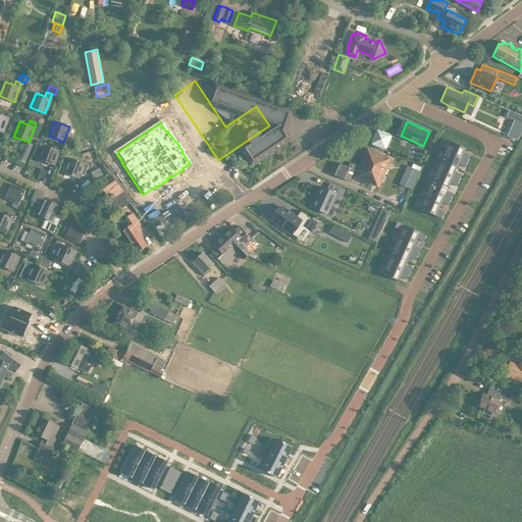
[(371,143),(384,148),(384,149),(389,135),(376,129),(371,143)]
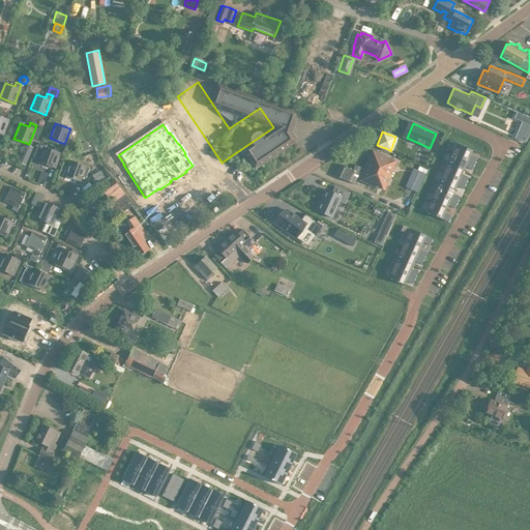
[(38,142),(32,156),(39,158),(38,162),(54,167),(57,157),(60,158),(64,149),(55,146),(54,150),(45,147),(46,145),(38,142)]
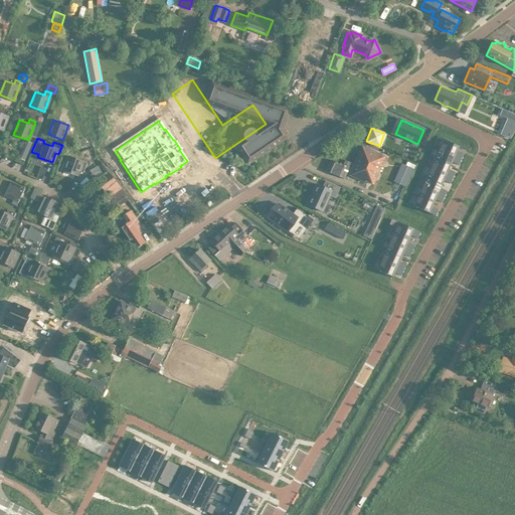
[(83,138),(77,140),(80,147),(86,145),(83,138)]
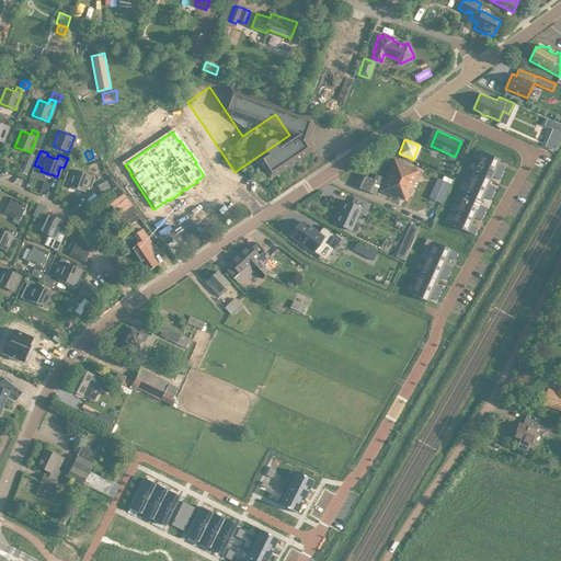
[(482,151),(478,162),(502,173),(504,167),(497,163),(500,159),(482,151)]
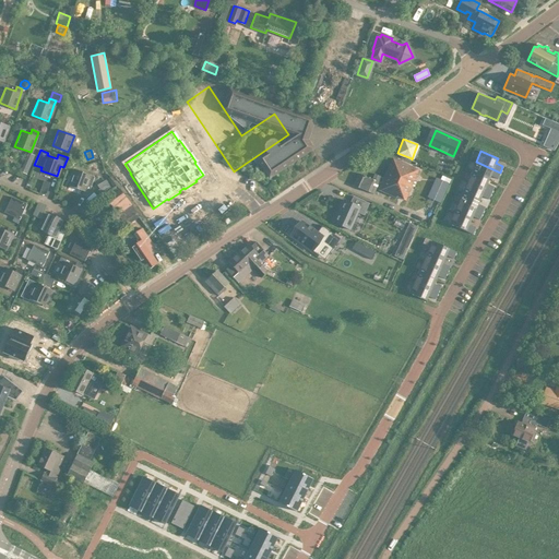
[(380,183),(379,186),(378,188),(378,190),(395,198),(396,197),(405,200),(418,169),(392,157),(381,182),(380,183)]
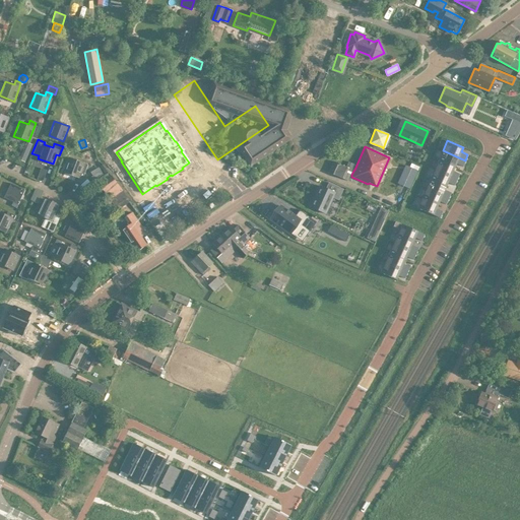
[(443,150),(439,159),(454,167),(456,163),(462,166),(465,160),(443,150)]
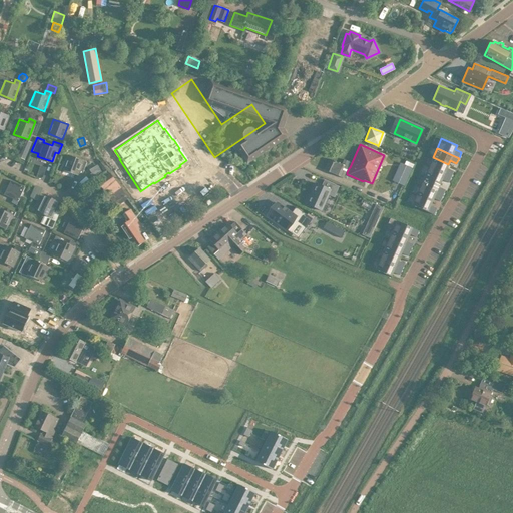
[(68,155),(63,169),(77,175),(78,172),(81,173),(86,161),(83,160),(68,155)]
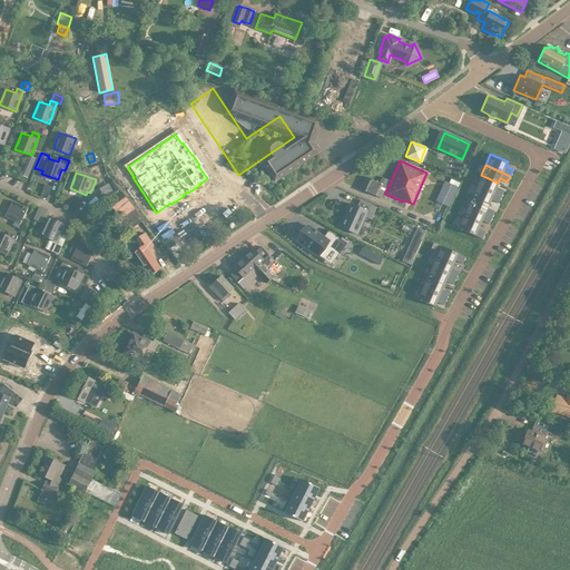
[(481,175),(475,185),(500,196),(503,190),(497,187),(498,183),(481,175)]
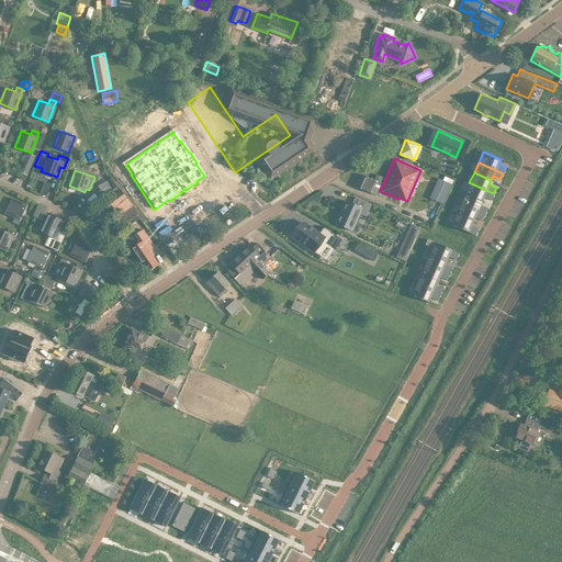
[(360,173),(355,186),(374,194),(382,177),(377,173),(373,179),(360,173)]
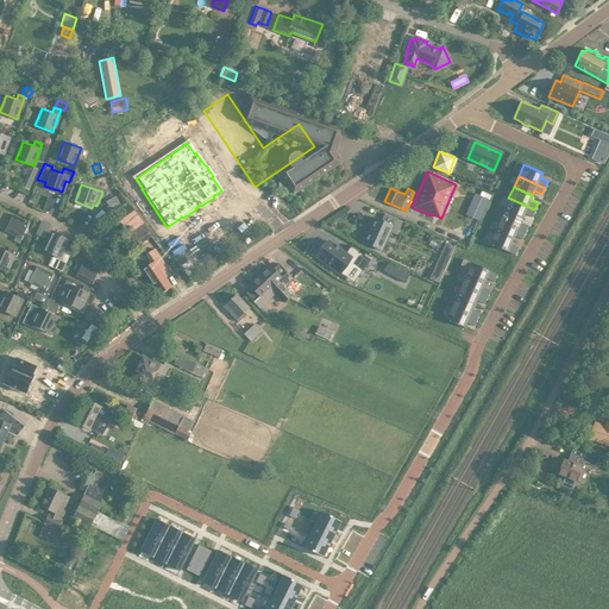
[(478,194),(471,209),(482,214),(488,199),(478,194)]
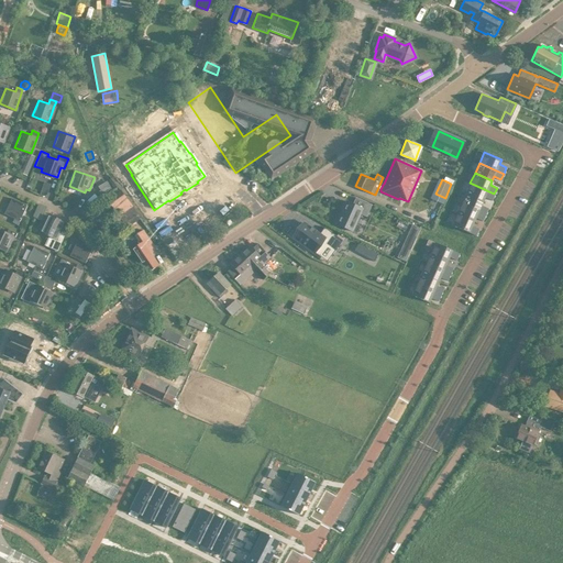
[(100,185),(105,191),(111,187),(107,180),(100,185)]
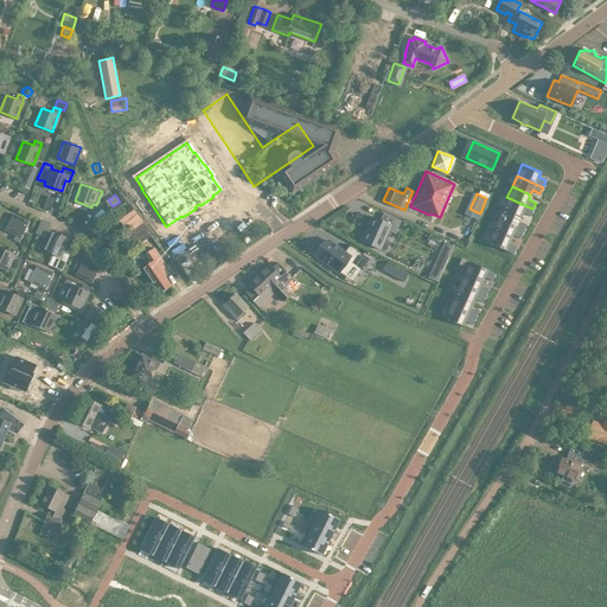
[(506,197),(502,209),(521,217),(523,212),(530,216),(532,209),(506,197)]
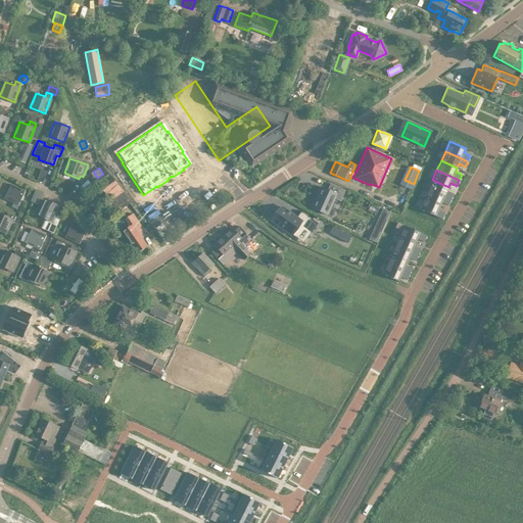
[(113,178),(102,186),(107,194),(111,199),(124,191),(120,186),(113,178)]
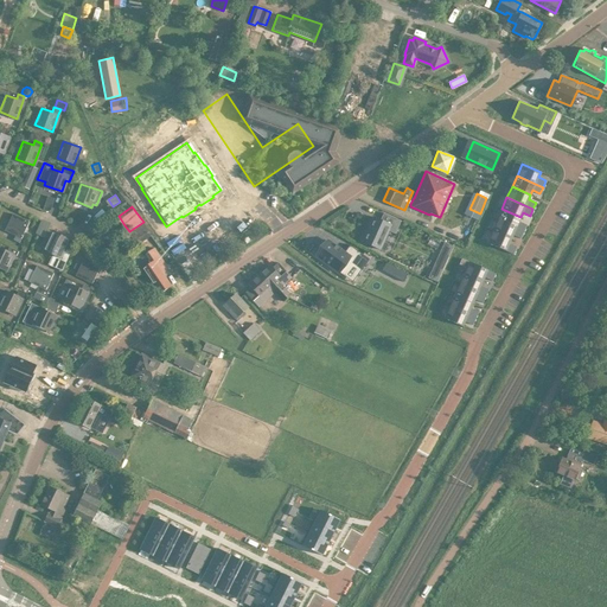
[(502,209),(497,219),(523,231),(525,224),(518,221),(521,217),(502,209)]
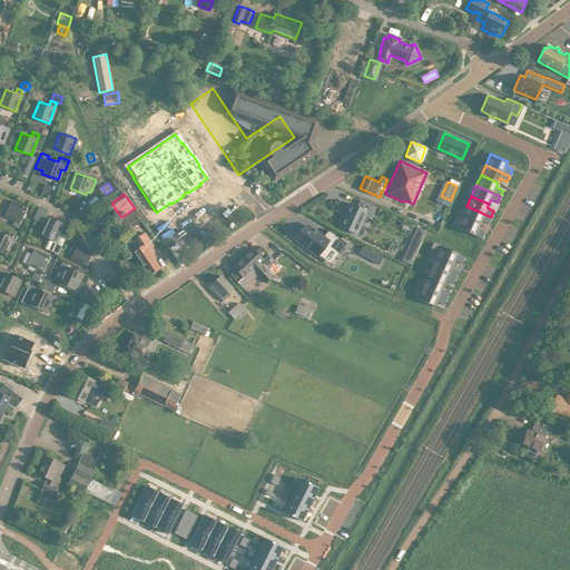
[(351,204),(341,226),(356,233),(357,234),(365,217),(371,219),(376,207),(360,199),(357,206),(351,204)]
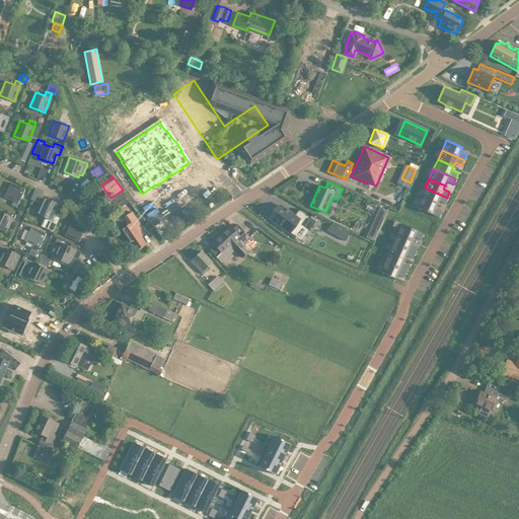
[(16,207),(17,203),(24,189),(10,182),(3,197),(12,201),(11,205),(16,207)]
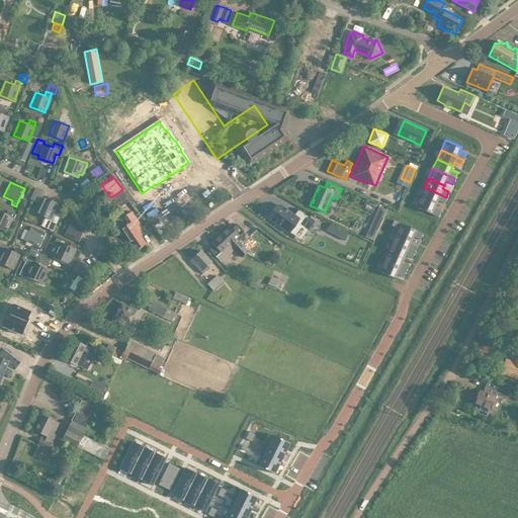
[(34,187),(29,198),(37,201),(42,190),(34,187)]
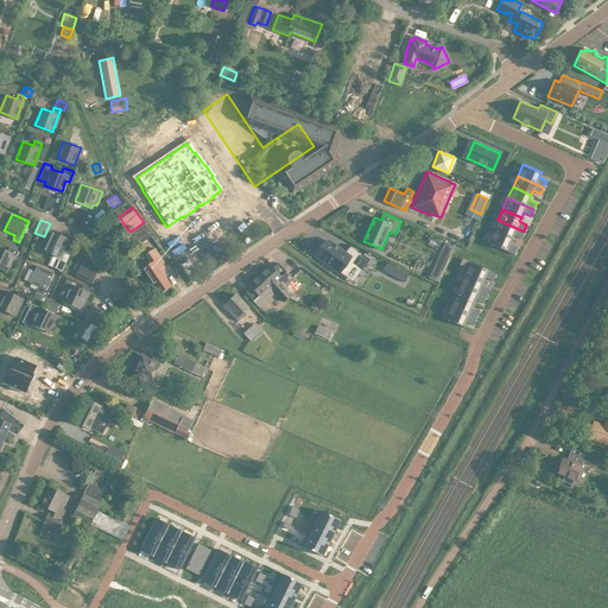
[(498,220),(493,230),(512,239),(513,235),(520,238),(524,232),(498,220)]
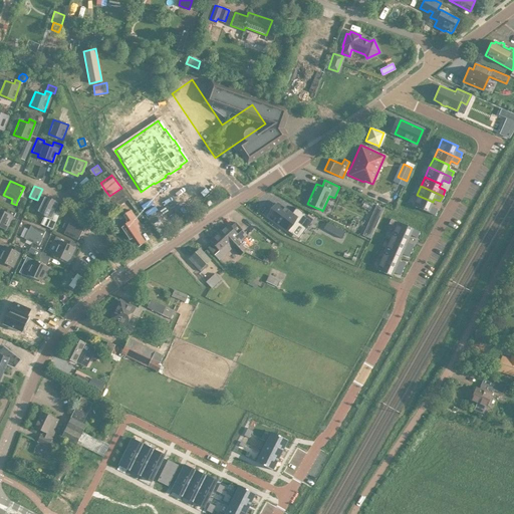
[(417,195),(413,205),(428,212),(434,215),(437,209),(431,206),(433,202),(417,195)]
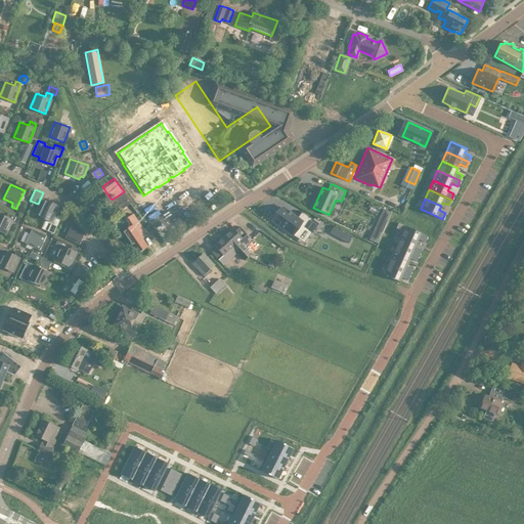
[(44,200),(38,214),(47,219),(45,222),(42,228),(53,233),(60,216),(55,214),(59,207),(44,200)]
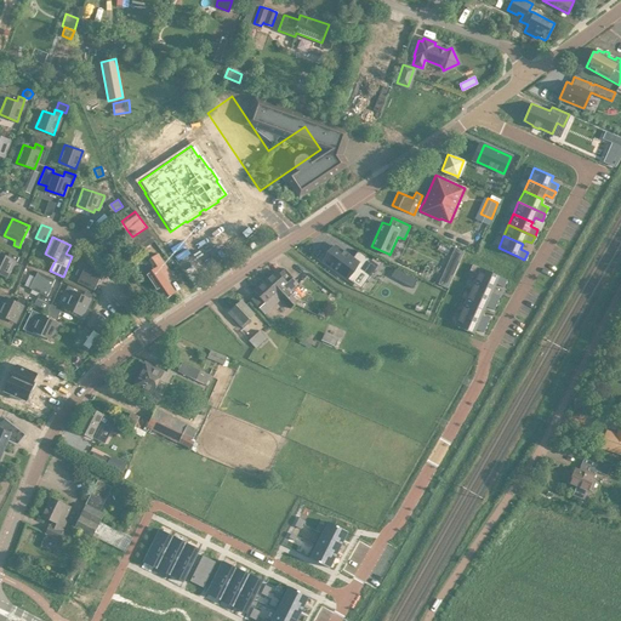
[(335,245),(323,261),(352,281),(362,269),(369,275),(377,265),(357,250),(352,257),(347,255),(342,251),(335,245)]
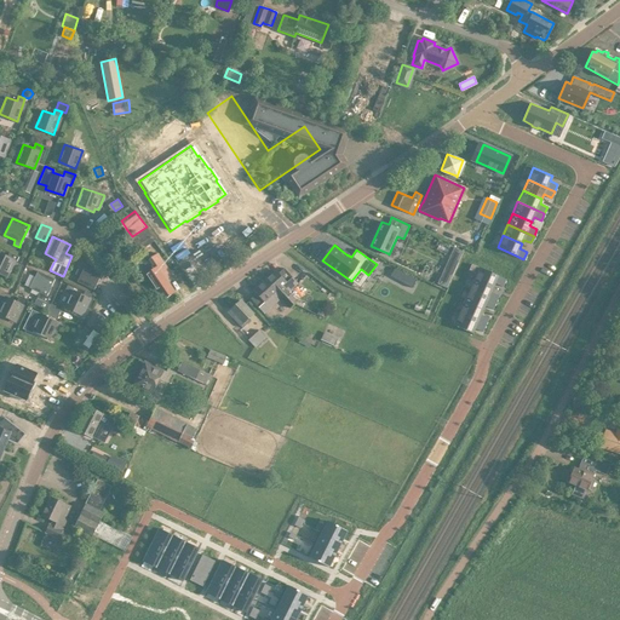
[(449,256),(442,271),(451,276),(458,259),(463,251),(453,246),(449,256)]
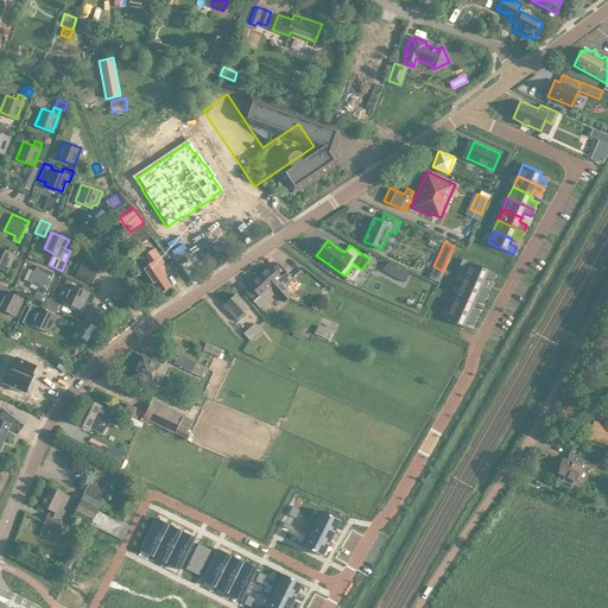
[(6,251),(0,247),(0,267),(5,271),(13,254),(16,255),(18,251),(8,247),(6,251)]
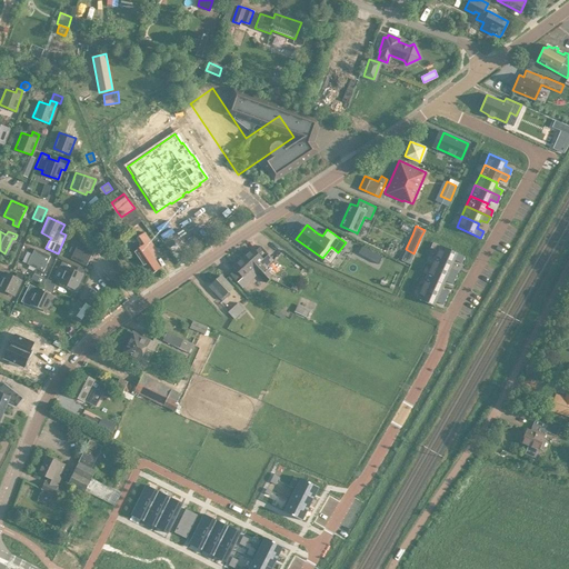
[(133,251),(149,275),(160,268),(152,256),(158,251),(145,232),(137,237),(141,246),(133,251)]
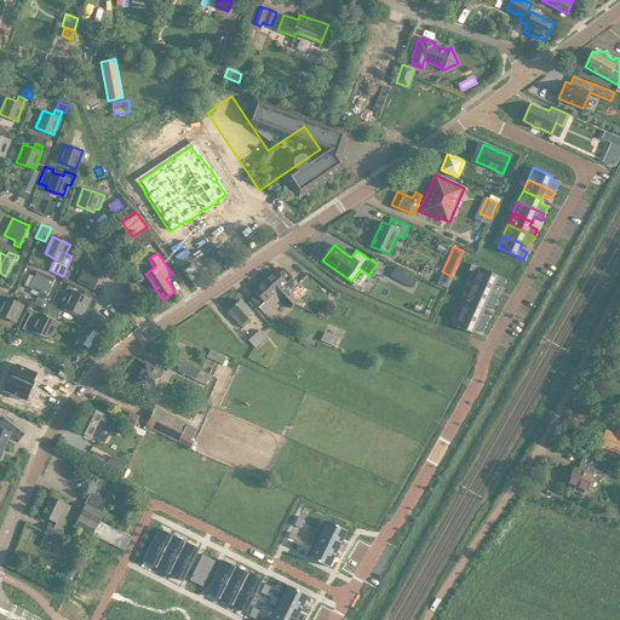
[(76,281),(93,290),(102,271),(85,264),(76,281)]
